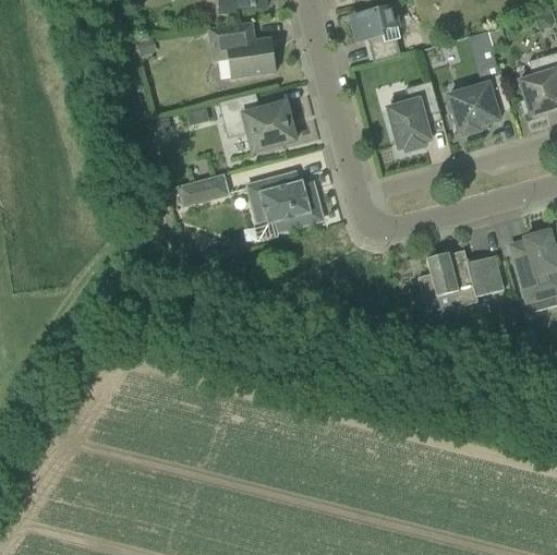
[(234,7),(267,7),(266,0),(218,0),(219,11),(234,11),(234,7)]
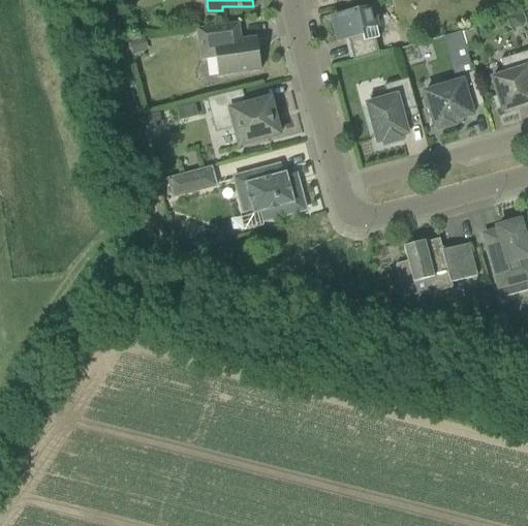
[(349,37),(354,59),(379,53),(376,38),(380,37),(373,6),(333,16),(339,40),(349,37)]
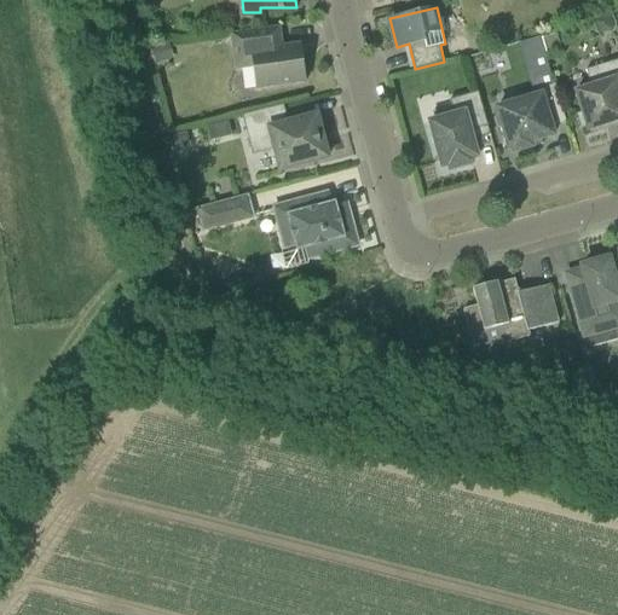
[(593,18),(599,33),(614,27),(608,12),(593,18)]
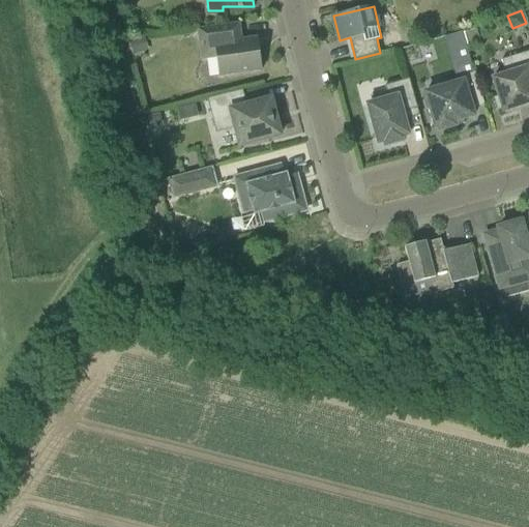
[(219,75),(262,69),(257,36),(242,38),(239,22),(198,27),(202,58),(217,55),(219,75)]
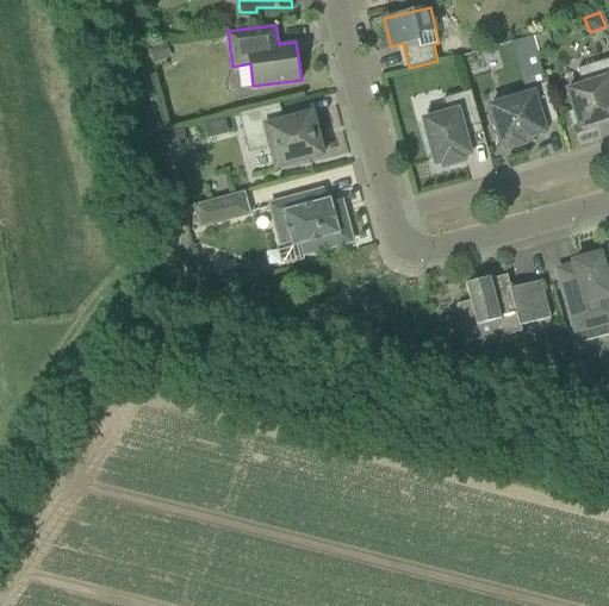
[(516,52),(534,47),(532,36),(513,42),(516,52)]
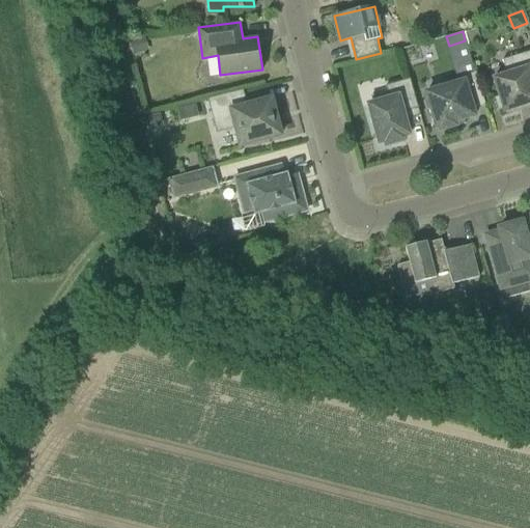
[(145,50),(141,36),(130,39),(133,53),(145,50)]
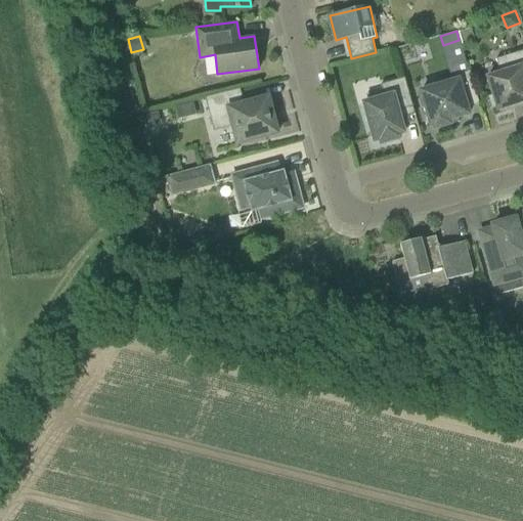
[(487,76),(493,94),(489,95),(492,106),(496,105),(497,109),(522,100),(522,48),(495,57),(499,72),(487,76)]
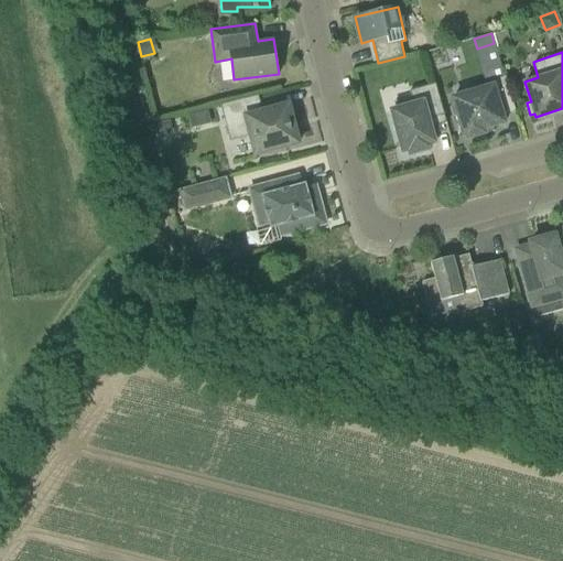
[(452,97),(464,133),(467,133),(468,138),(485,132),(484,128),(505,121),(502,115),(517,111),(506,75),(490,79),(491,85),(452,97)]
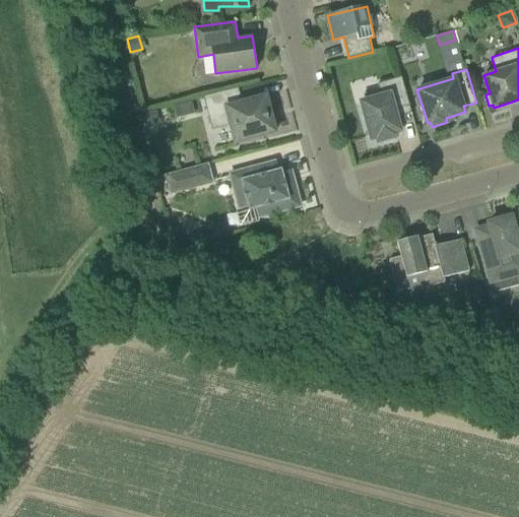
[(395,108),(409,104),(401,75),(378,81),(381,95),(361,101),(372,139),(377,137),(378,141),(397,136),(396,132),(401,131),(395,108)]
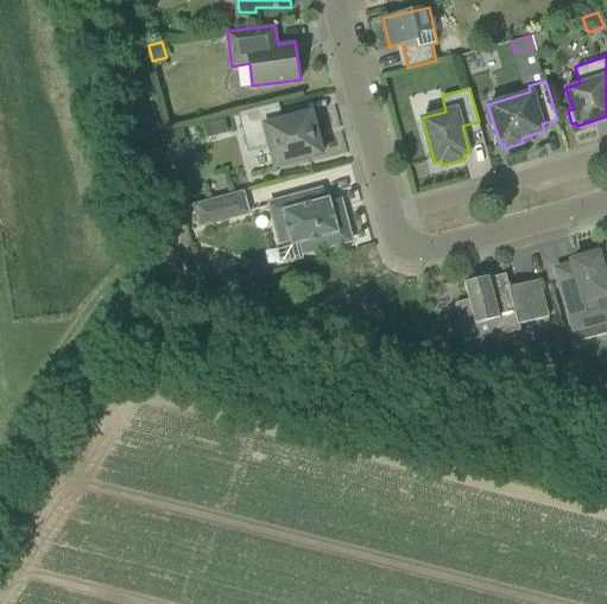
[(276,165),(322,153),(311,112),(284,119),(279,101),(238,112),(248,151),(271,145),(276,165)]
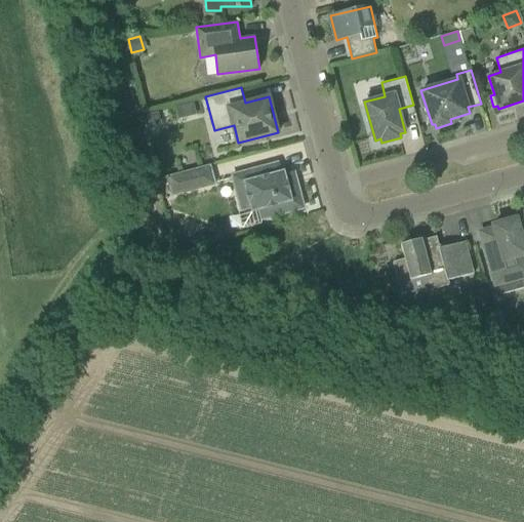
[(179,118),(197,113),(194,102),(176,106),(179,118)]
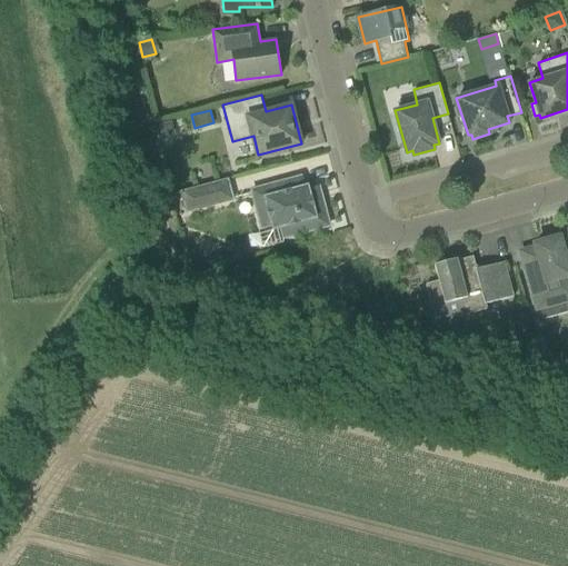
[(173,128),(171,120),(159,123),(162,137),(170,135),(173,128)]
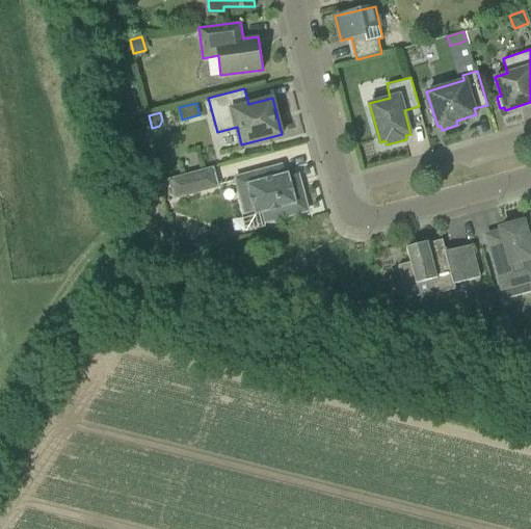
[(264,220),(308,210),(298,174),(288,177),(287,174),(285,175),(282,164),(236,177),(245,212),(256,210),(256,212),(261,211),(264,220)]
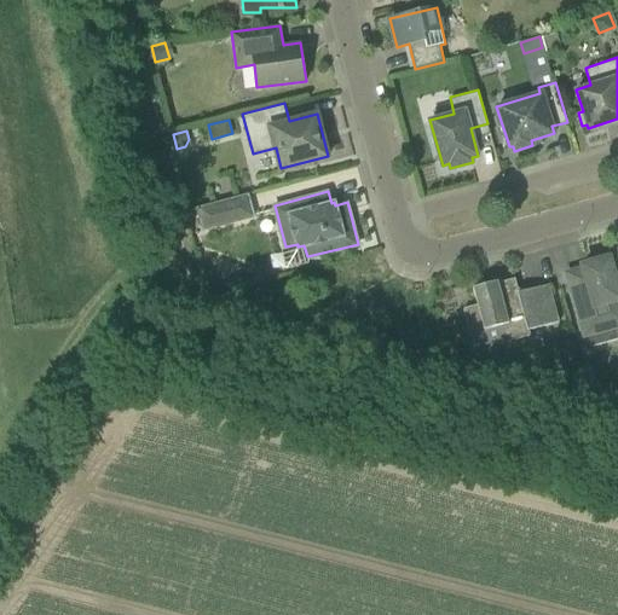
[(203,227),(252,214),(247,195),(198,208),(203,227)]
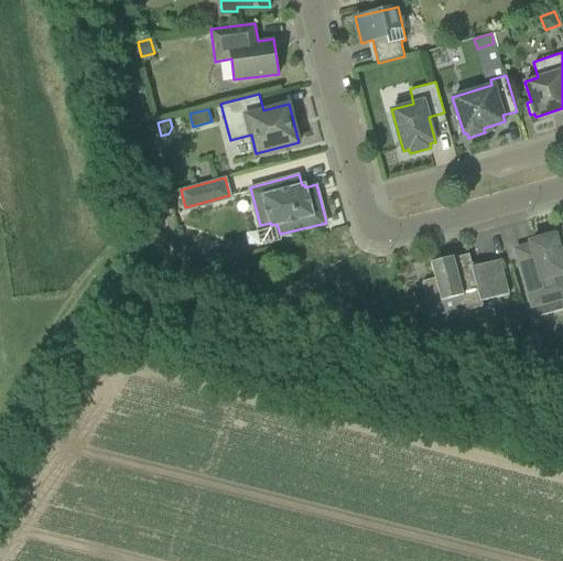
[(532,305),(534,304),(539,315),(562,308),(562,297),(562,263),(560,255),(562,254),(562,227),(541,234),(542,238),(531,241),(531,244),(517,248),(532,305)]
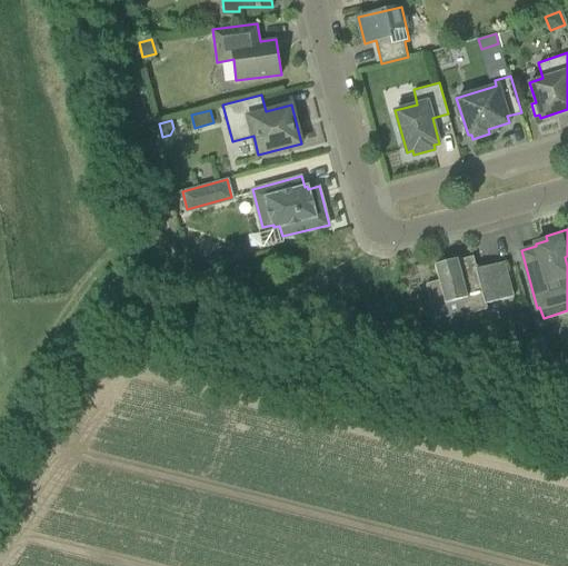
[(514,295),(505,260),(477,268),(474,255),(458,259),(458,258),(435,264),(439,279),(426,283),(431,306),(460,298),(465,314),(487,308),(486,303),(514,295)]
